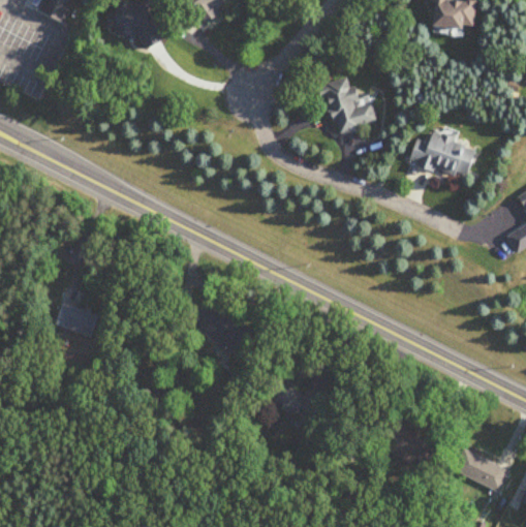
[(62,23),(74,0),(41,0),(37,9),(62,23)]
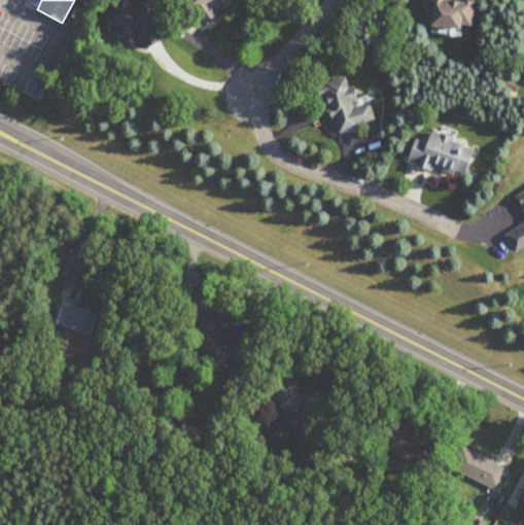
[(186,0),(200,20),(231,0),(186,0)]
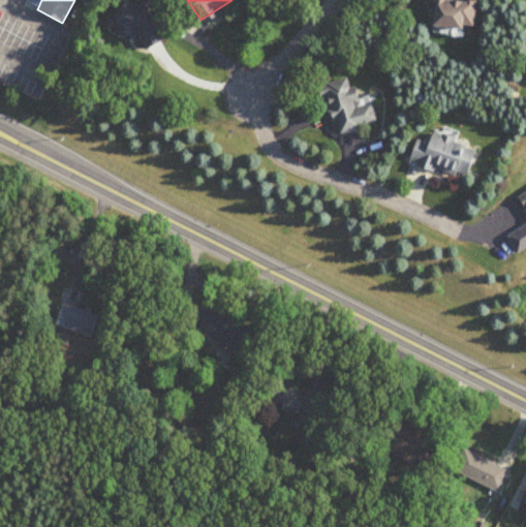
[(435,27),(473,31),(476,4),(451,1),(451,0),(430,0),(430,3),(438,3),(435,27)]
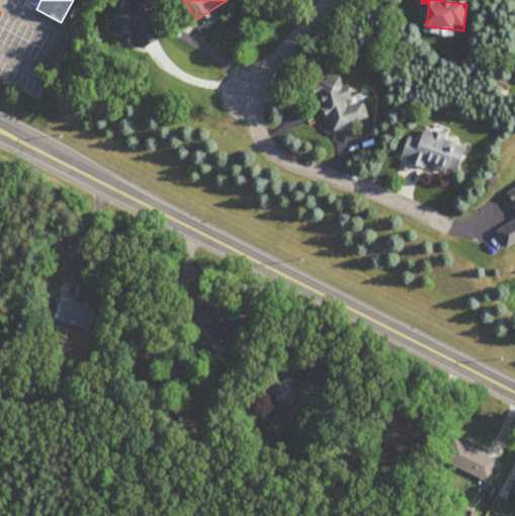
[(344,94),(340,77),(316,82),(327,132),(368,122),(361,90),(344,94)]
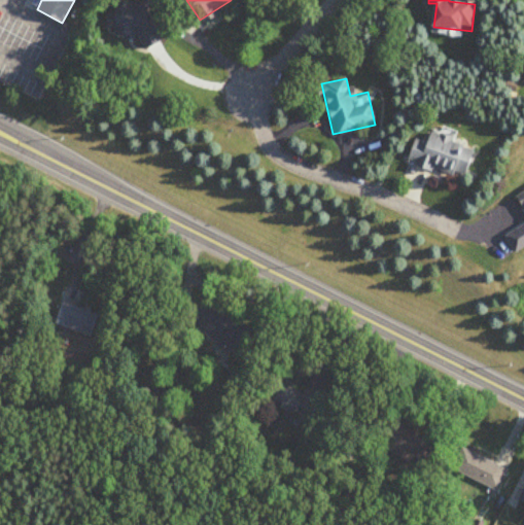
[(427,141),(413,138),(407,164),(468,177),(475,144),(428,135),(427,141)]
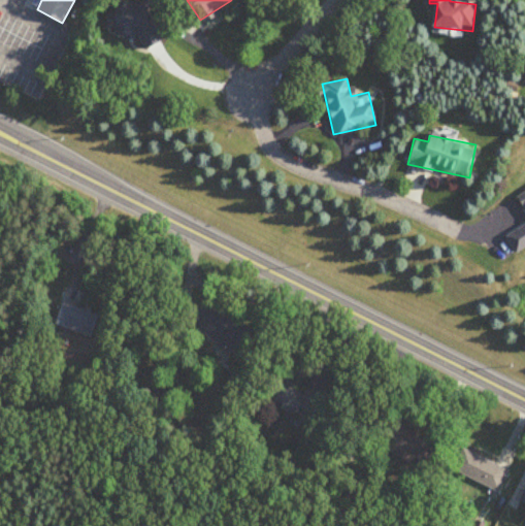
[(524,224),(505,235),(515,252),(524,247),(524,191),(518,195),(524,209),(524,224)]
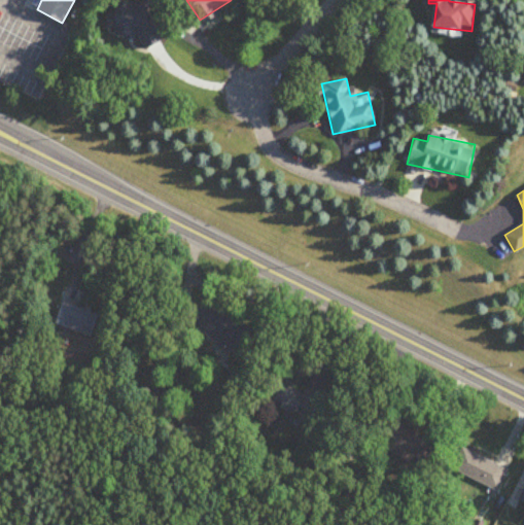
[(54,323),(90,338),(99,315),(62,301),(54,323)]
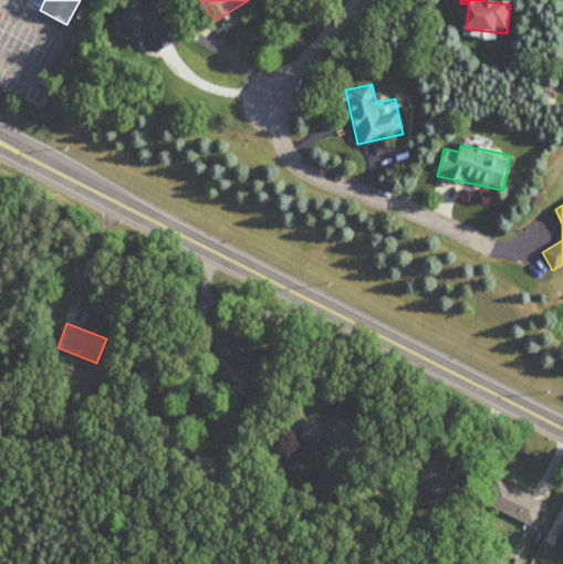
[(282,428),(329,448),(337,427),(291,407),(282,428)]
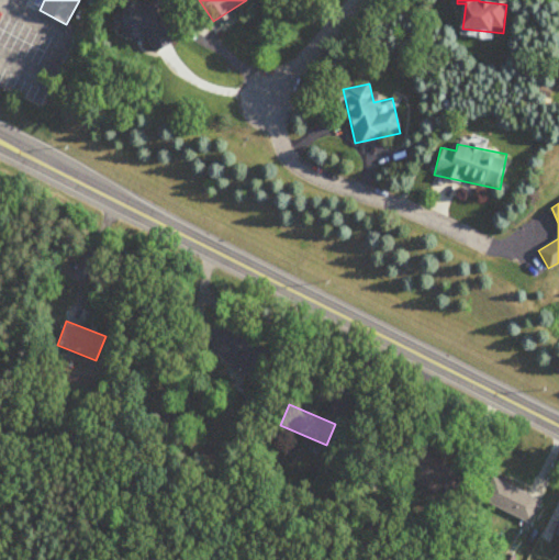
[(540,499),(490,477),(480,500),(530,522),(540,499)]
